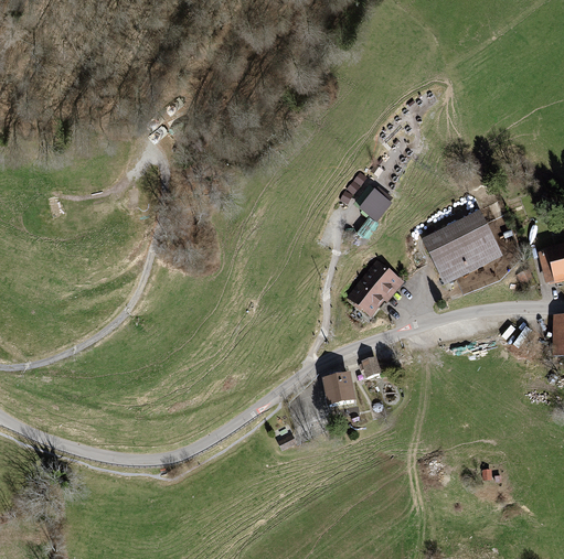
[(353,175),(361,181),(366,173),(360,168),(353,175)]
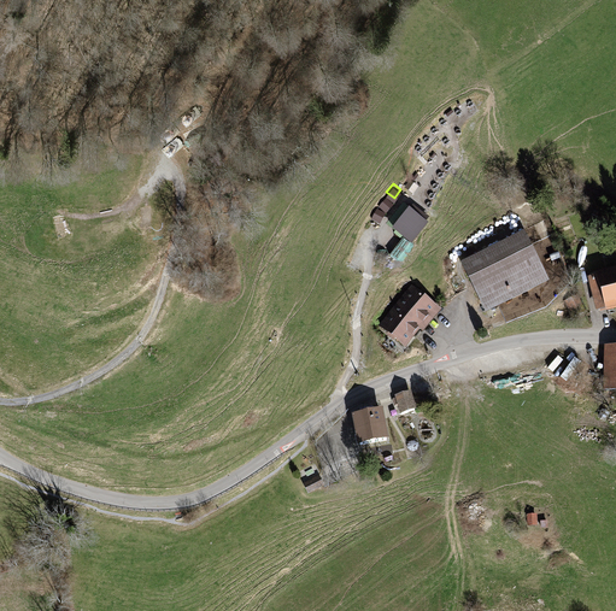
[(385,193),(377,201),(386,207),(392,199),(385,193)]
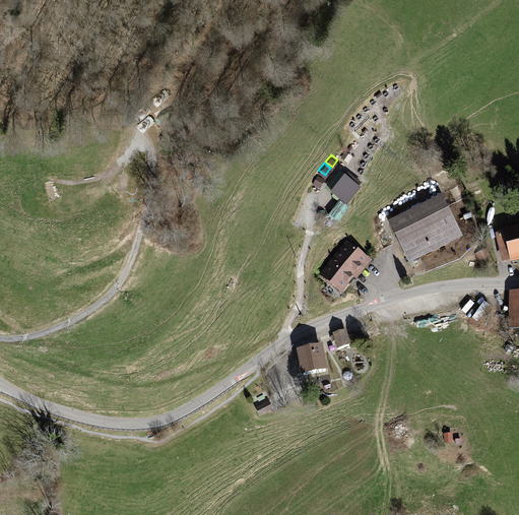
[(361,181),(344,168),(330,186),(346,199),(361,181)]
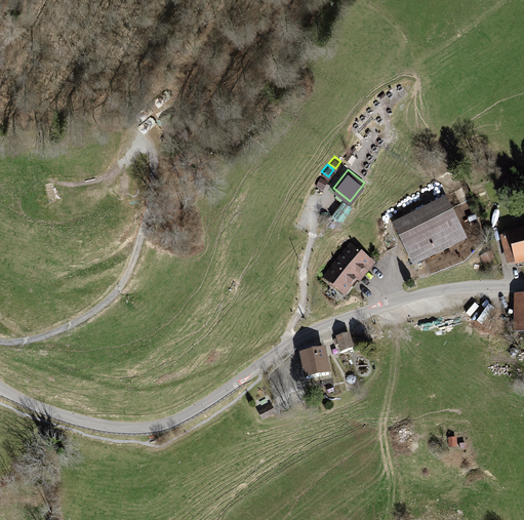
[(320,173),(315,182),(322,186),(327,176),(320,173)]
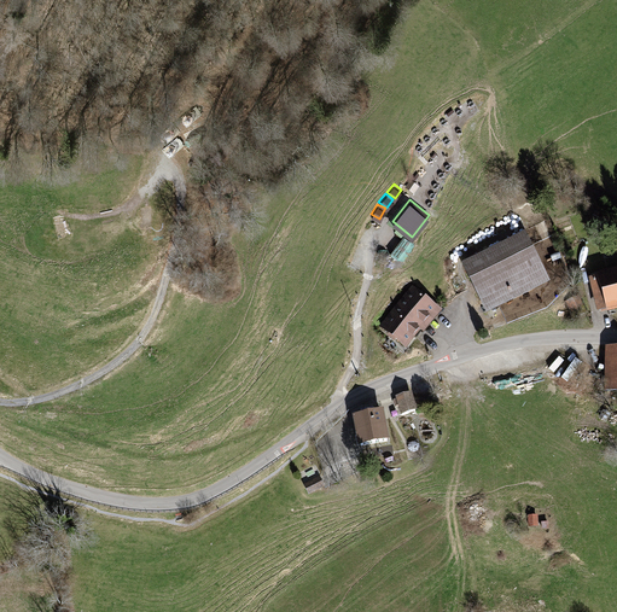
[(524,229),(463,260),(485,306),(547,275),(524,229)]
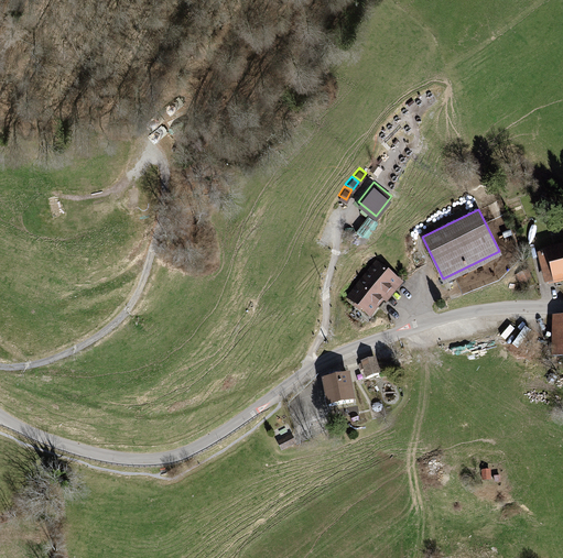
[(562,239),(545,243),(555,277),(562,274),(562,239)]
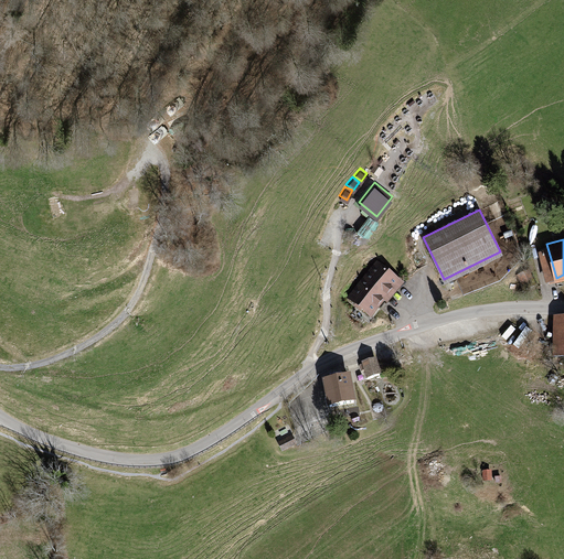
[(378,259),(347,297),(368,314),(381,298),(384,300),(402,279),(378,259)]
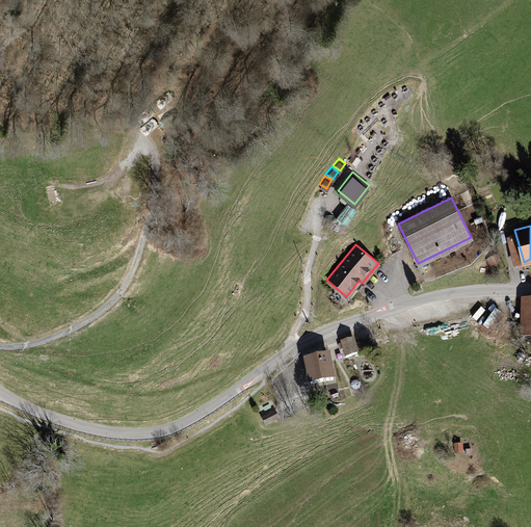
[(530,295),(521,295),(520,332),(530,332),(530,295)]
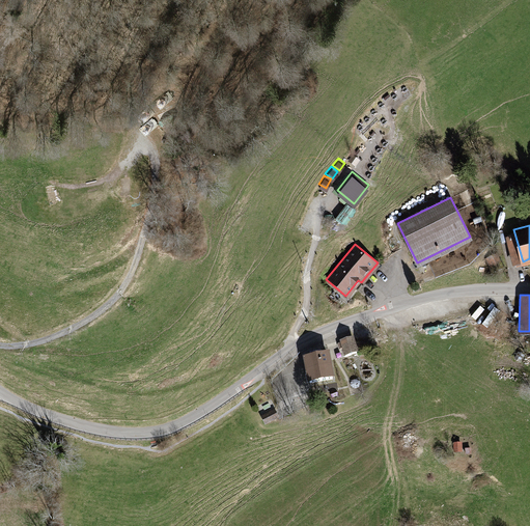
[(340,337),(339,337),(344,355),(358,351),(353,334),(340,337)]
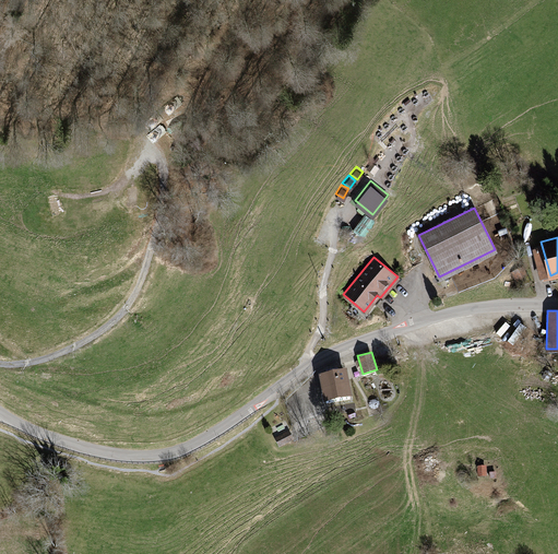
[(332,372),(318,374),(323,403),(352,398),(346,368),(332,372)]
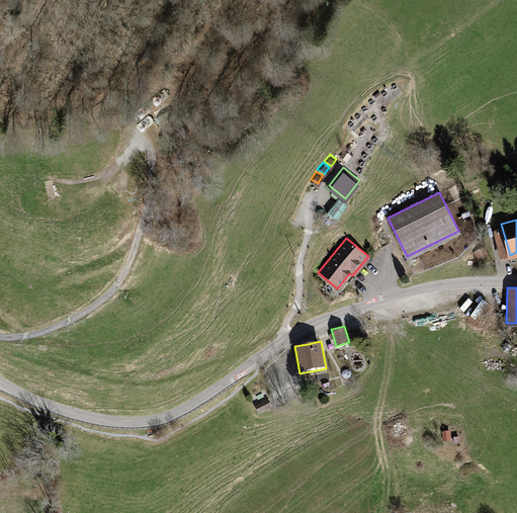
[(267,396),(254,402),(257,409),(270,403),(267,396)]
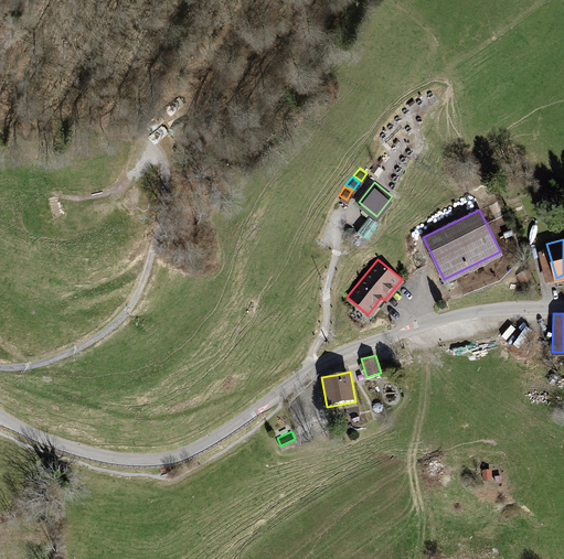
All buildings are outlined.
